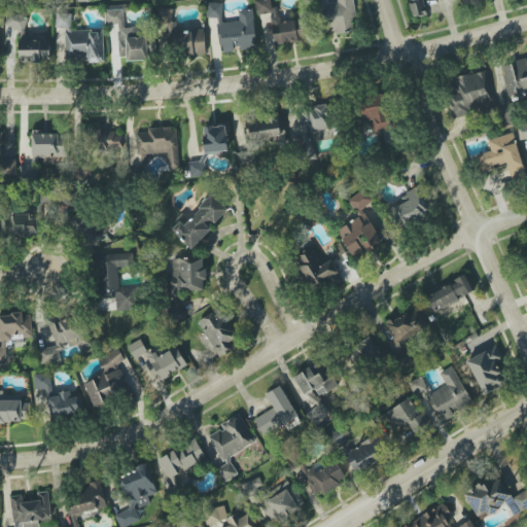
[(274,44),(305,41),(304,29),(296,30),(295,21),(280,22),(278,7),(272,8),(270,0),(255,0),(257,14),(271,13),(274,44)]
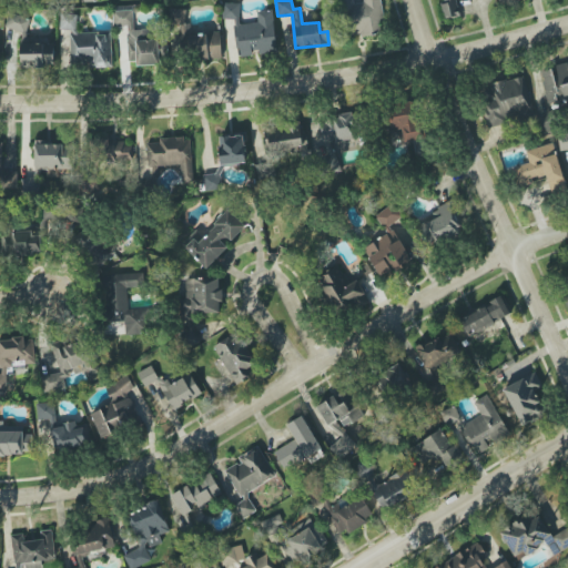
[(381,0),(363,0),(364,2),(353,4),(352,0),(342,0),(347,38),(382,33),(379,21),(384,21),(381,0)]
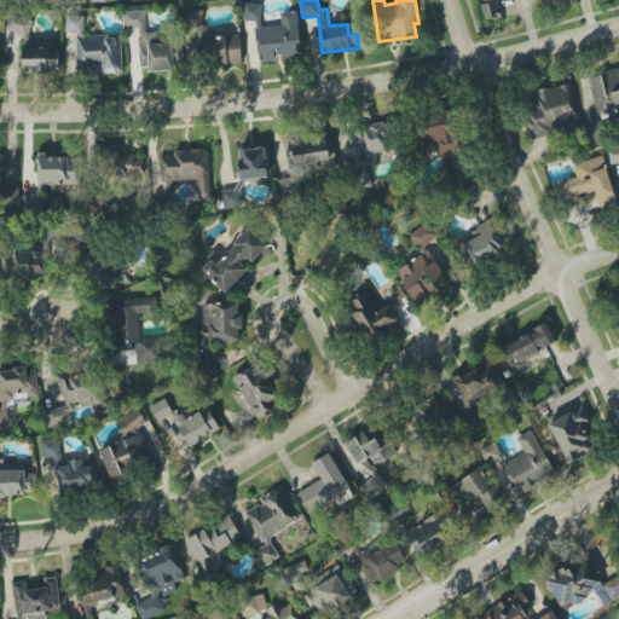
[(484,19),(501,17),(497,0),(481,0),(484,4),(480,5),(484,19)]
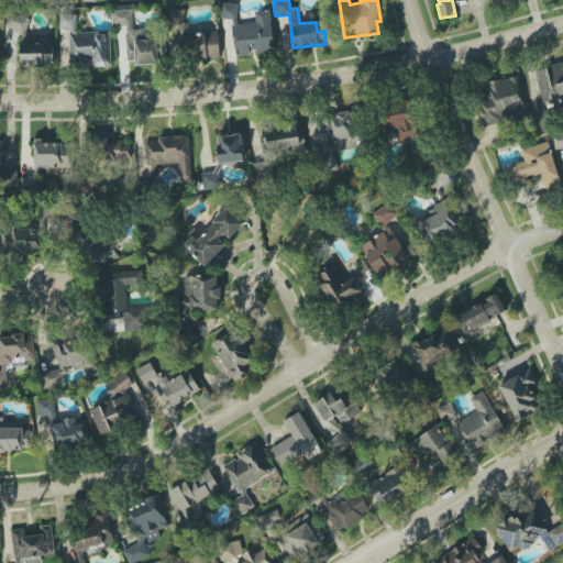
[(271,10),(255,11),(255,22),(239,24),(236,2),(220,4),(222,20),(233,19),(235,56),(250,55),(250,53),(274,51),(271,10)]
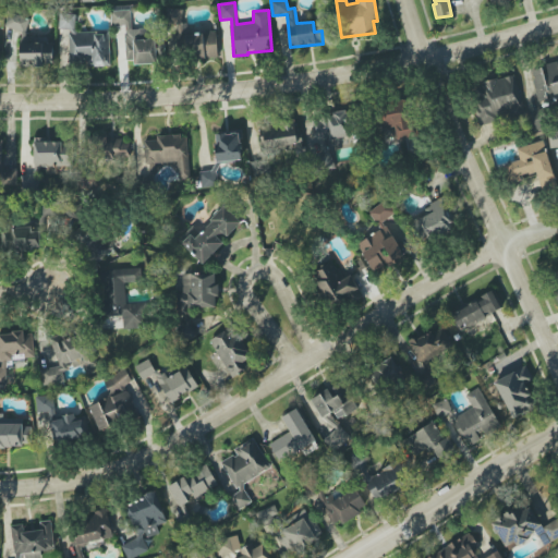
[(182,28),(182,9),(168,9),(169,28),(182,28)]
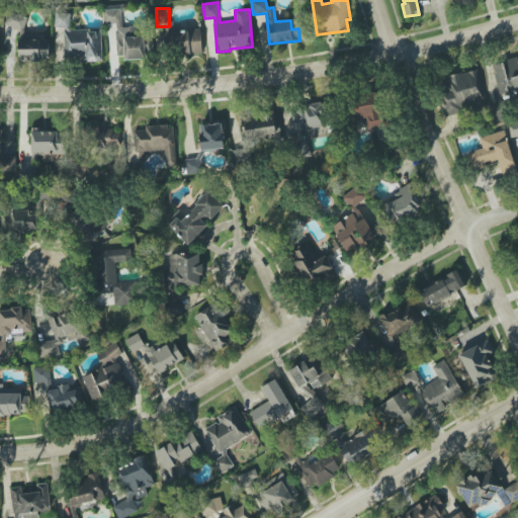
[(102,10),(103,22),(115,22),(116,59),(146,58),(145,35),(135,36),(135,29),(122,30),(121,9),(102,10)]
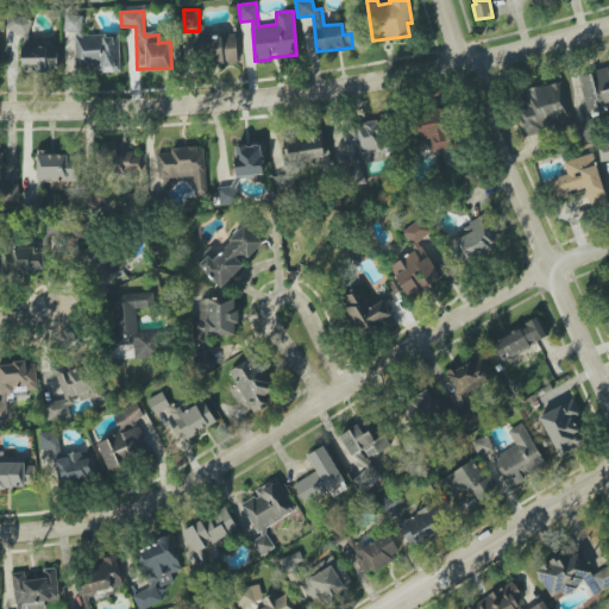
[(32,20),(10,13),(5,30),(27,37),(32,20)]
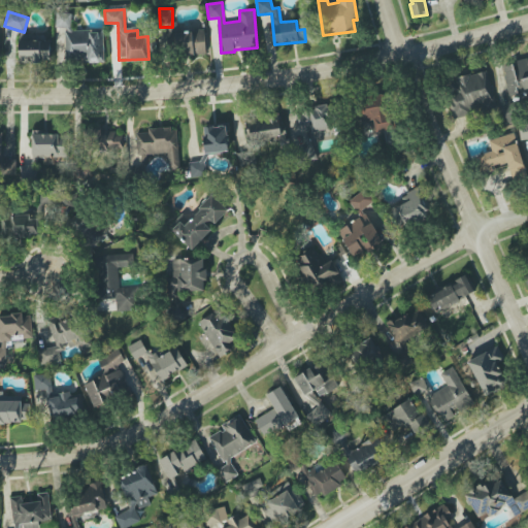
[(205,30),(170,31),(171,55),(206,54),(205,30)]
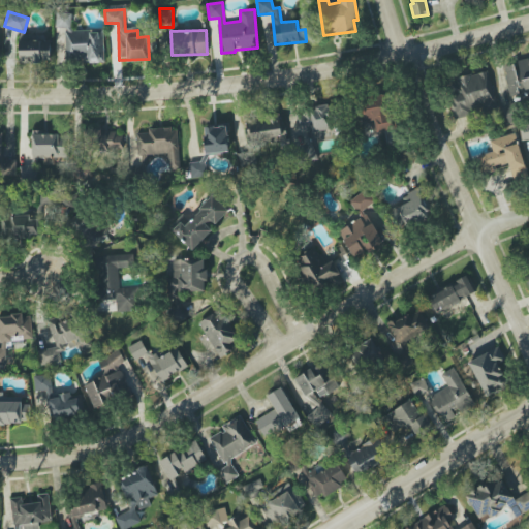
[(65,32),(65,63),(104,62),(103,31),(65,32)]
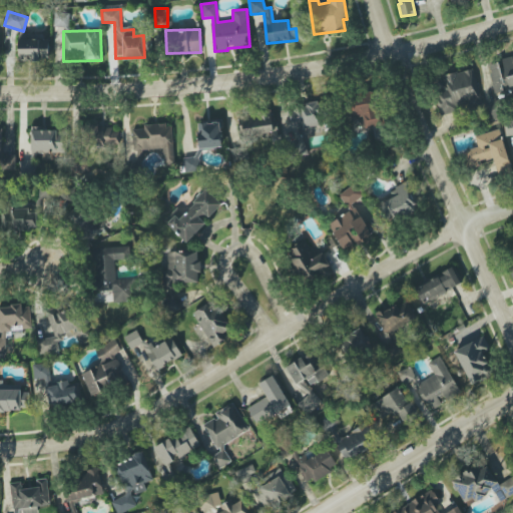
[(49,37),(19,36),(19,60),(48,61),(49,37)]
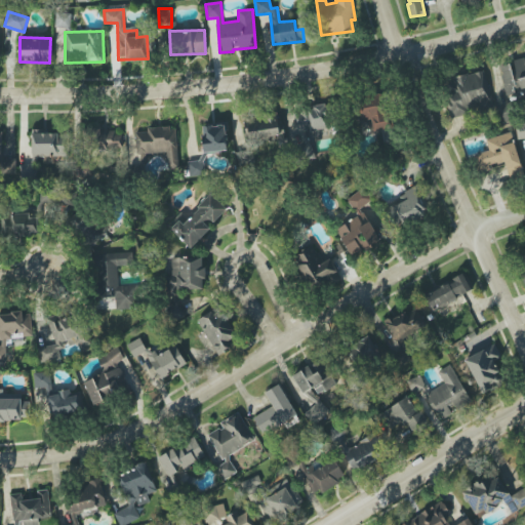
[(505,96),(524,93),(524,59),(524,58),(512,59),(513,64),(501,65),(505,96)]
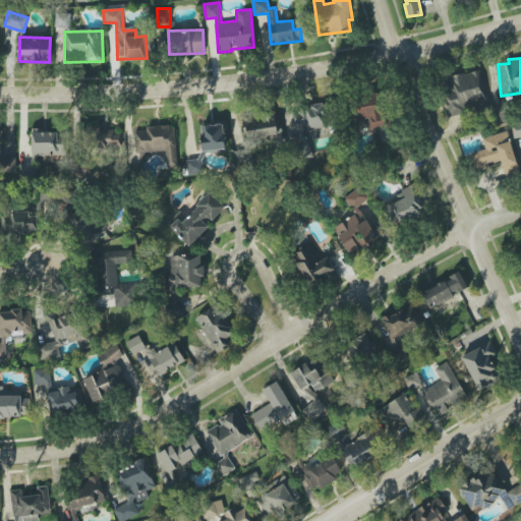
[(448,118),(488,108),(480,70),(439,79),(448,118)]
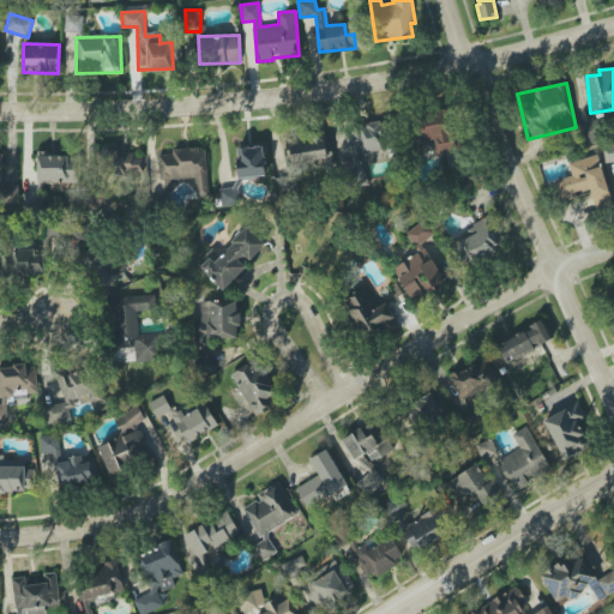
[(457,151),(452,109),(417,113),(421,142),(435,140),(437,152),(457,151)]
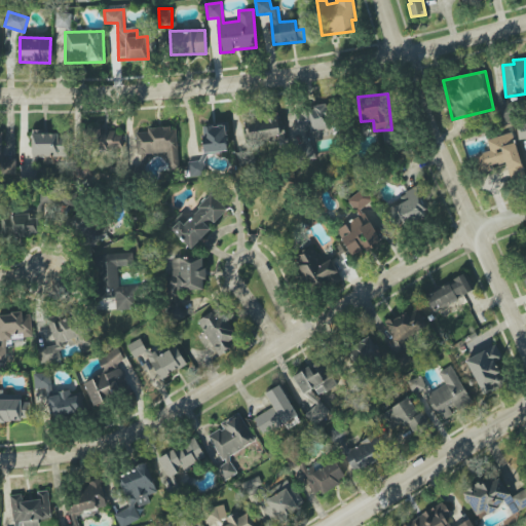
[(297,162),(316,159),(312,140),(335,136),(330,105),(289,112),(297,162)]
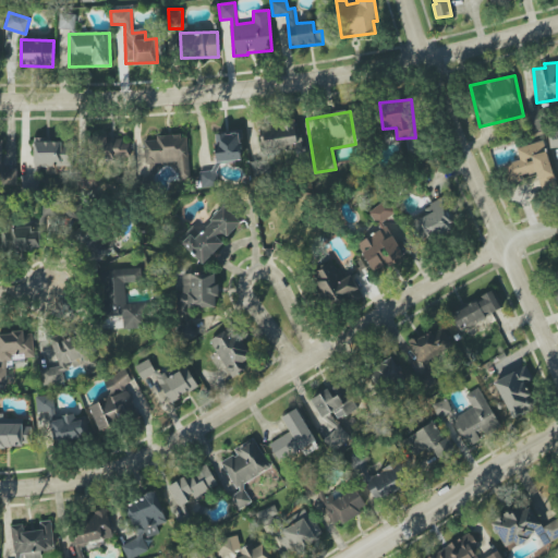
[(259,128),(263,154),(286,152),(284,145),(298,144),(295,123),(259,128)]
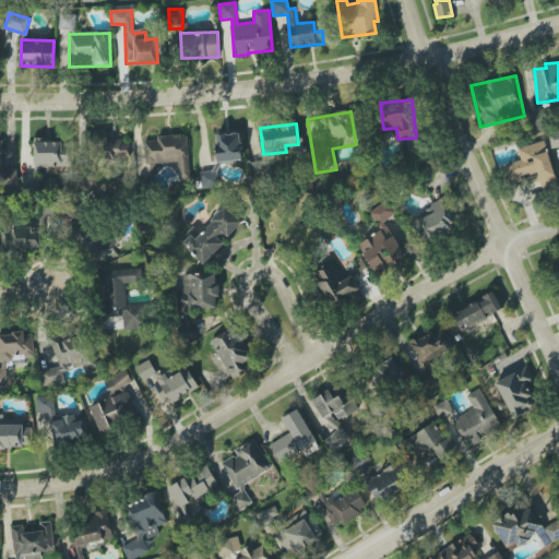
[(558,131),(549,133),(551,150),(557,150),(558,162),(558,161),(558,131)]
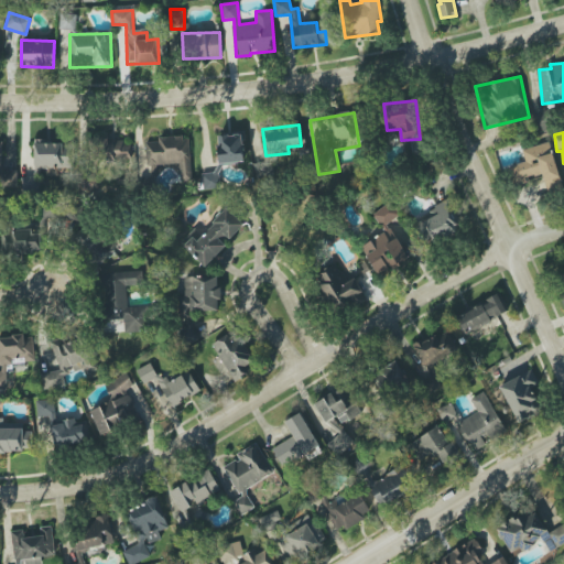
[(245,161),(240,133),(217,138),(220,165),(245,161)]
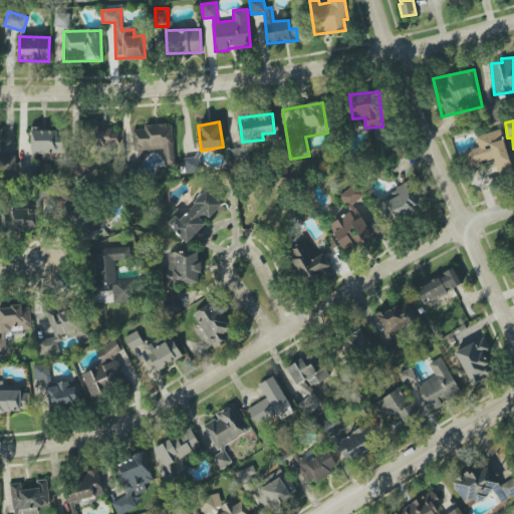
[(175,165),(173,136),(166,136),(166,124),(144,125),(144,130),(132,130),(134,166),(143,165),(142,151),(163,150),(164,166),(175,165)]
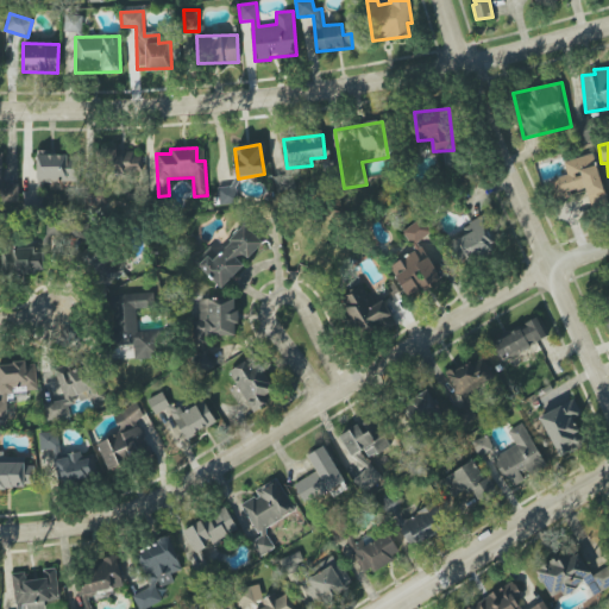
[(117,149),(115,173),(142,173),(142,150),(117,149)]
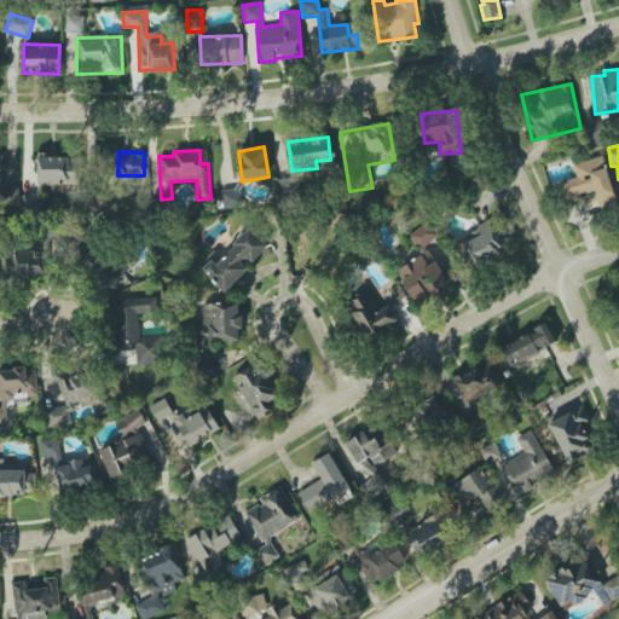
[(577,178),(562,181),(567,201),(596,195),(599,209),(615,206),(605,156),(573,163),(577,178)]
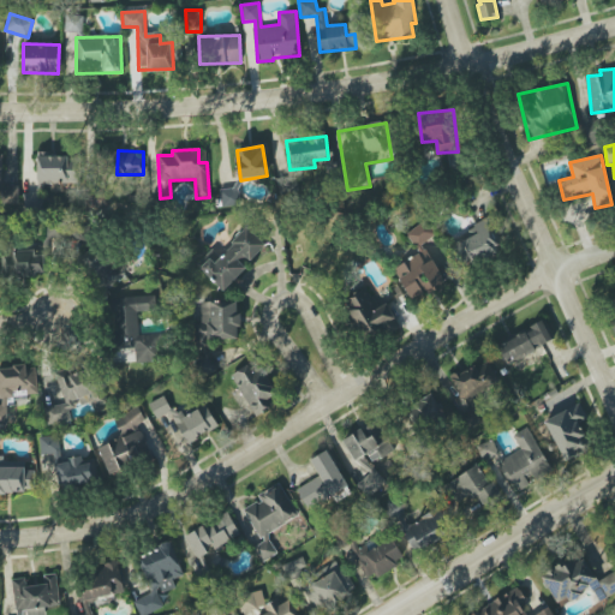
[(37,183),(76,184),(76,156),(37,156),(37,183)]
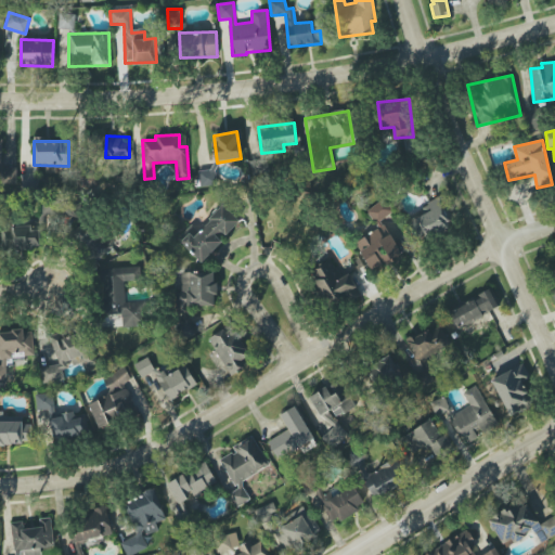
[(218,185),(217,162),(211,163),(213,169),(198,170),(199,186),(218,185)]
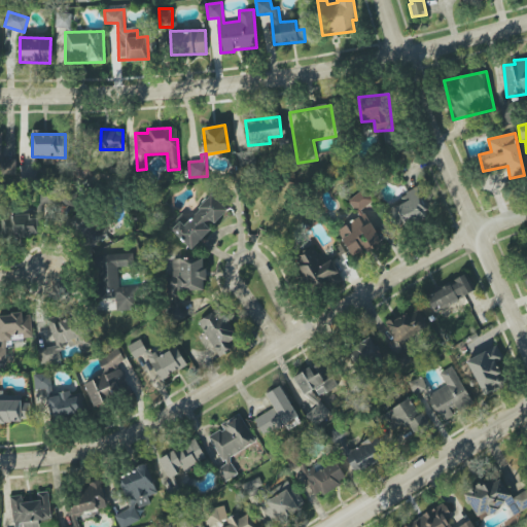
[(15,159),(0,159),(0,175),(16,175),(15,159)]
